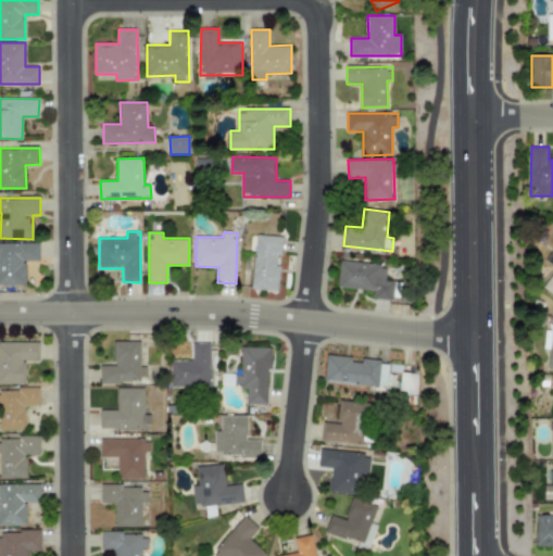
[(279,291),(283,236),(256,235),(253,289),(279,291)]
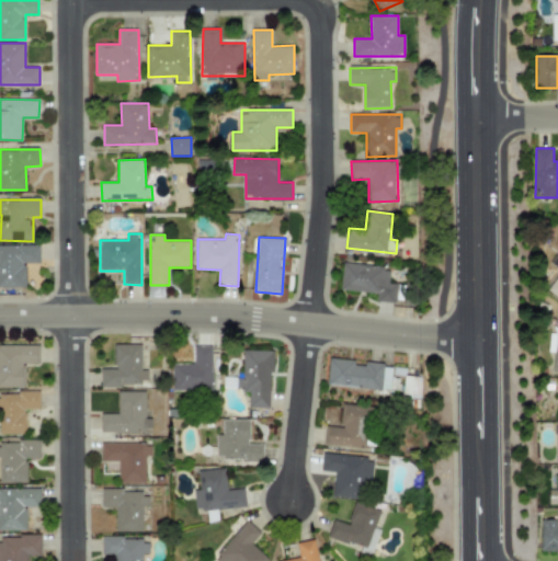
[(0,287),(27,287),(26,263),(41,263),(41,244),(0,244),(0,287)]
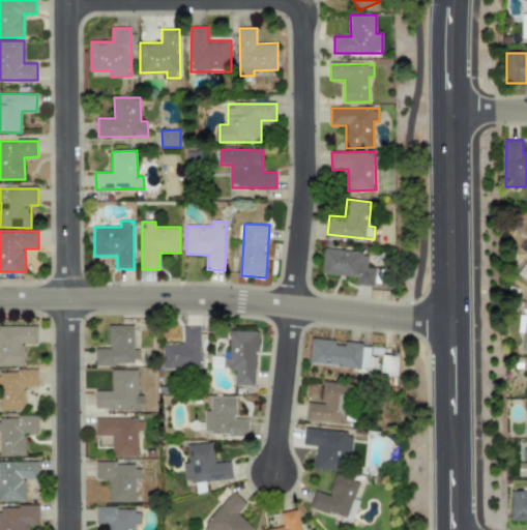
[(357,276),(356,285),(375,286),(376,268),(369,267),(369,252),(324,249),(323,274),(357,276)]
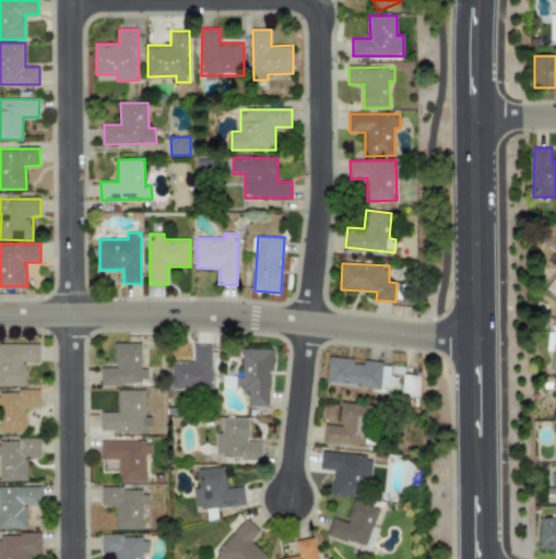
[(40,343),(0,343),(0,385),(26,385),(26,363),(40,361),(40,343)]
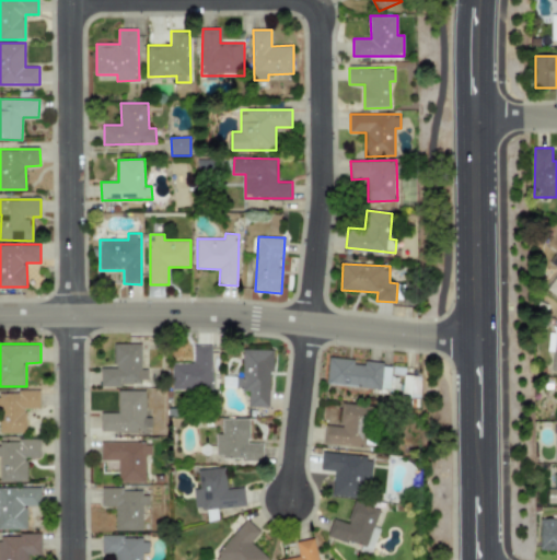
[(142,369),(142,343),(115,343),(116,368),(102,368),(102,386),(149,385),(149,369),(142,369)]
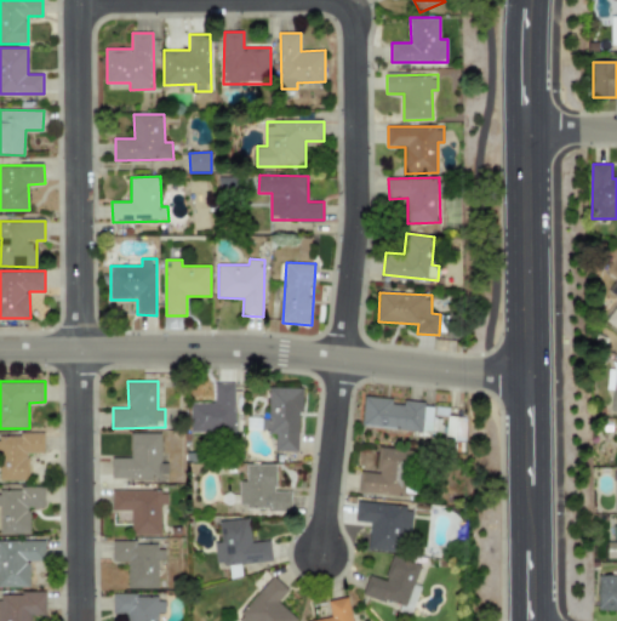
[(235,382),(216,383),(216,403),(192,403),(192,433),(236,432),(235,382)]
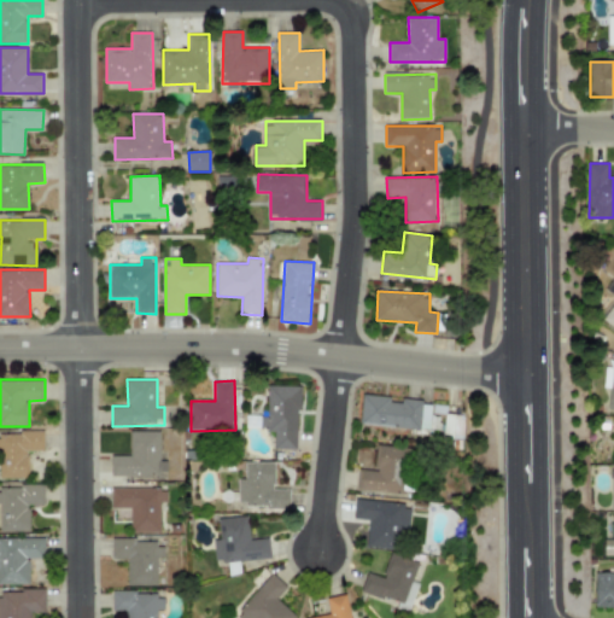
[(299,449),(300,386),(269,385),(268,415),(262,415),(262,430),(276,430),(275,448),(299,449)]
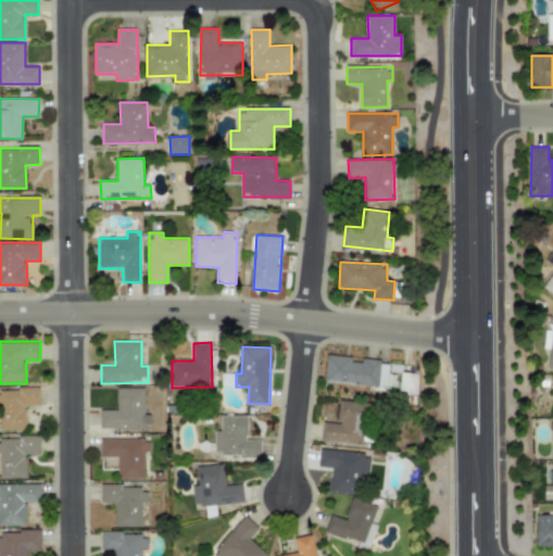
[(390,362),(327,356),(325,382),(388,388),(390,362)]
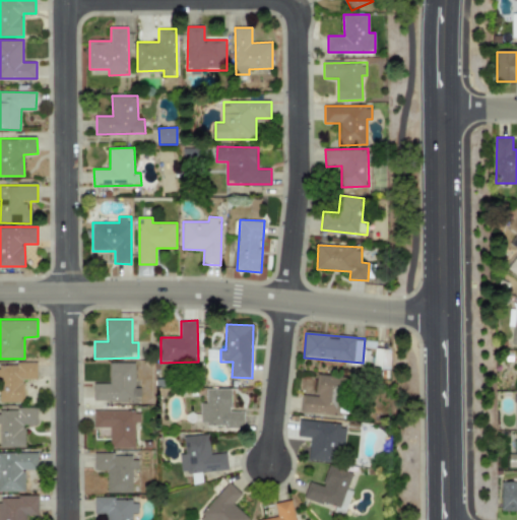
[(136,363),(111,363),(111,384),(94,383),(94,400),(140,400),(141,380),(136,380),(136,363)]
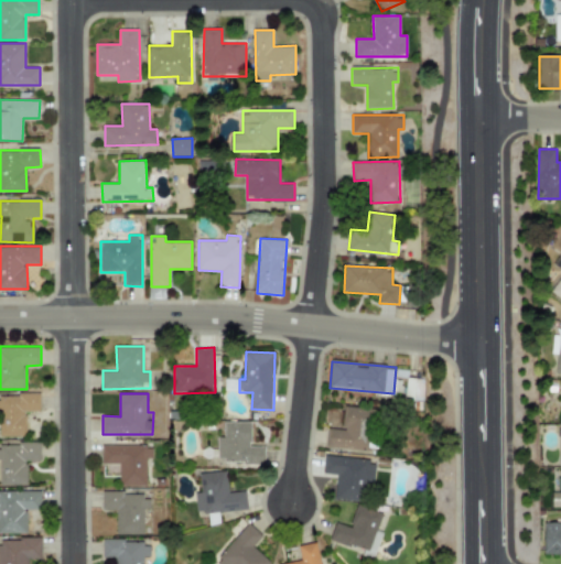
[(28,435),(27,412),(41,411),(41,394),(0,394),(0,413),(1,436),(28,435)]
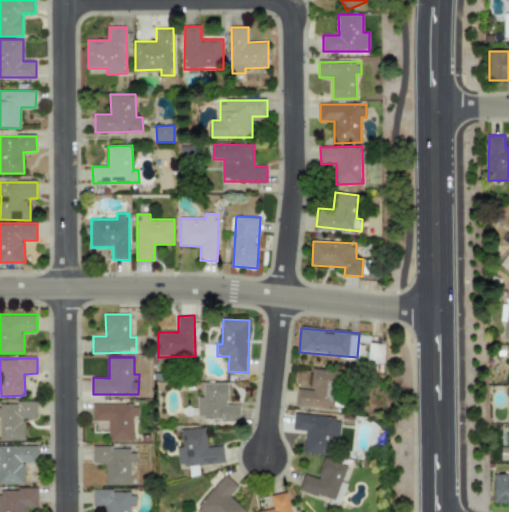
[(311,390),(298,388),(296,405),(335,410),(340,372),(314,368),(311,390)]
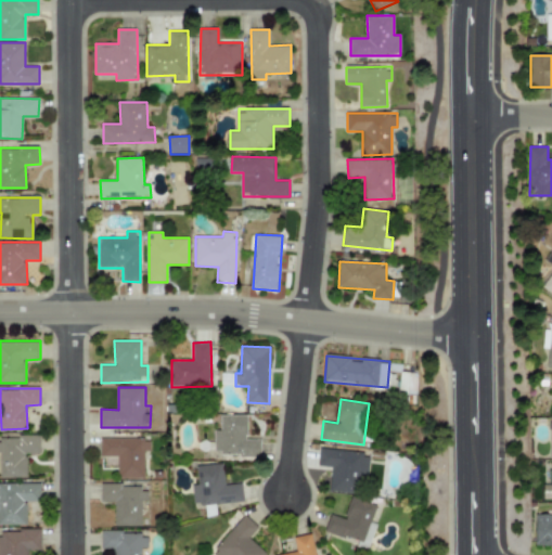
[(247,414),(221,415),(221,430),(215,430),(216,456),(261,455),(261,439),(248,439),(247,414)]
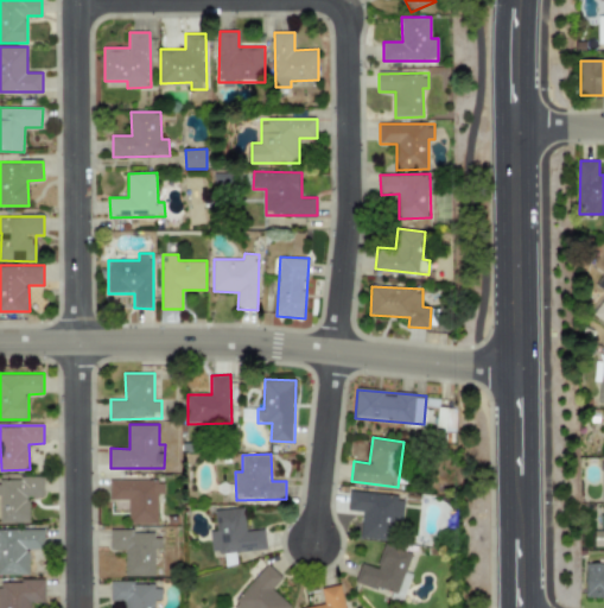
[(30,523),(30,496),(45,496),(45,479),(0,479),(0,495),(1,495),(1,524),(30,523)]
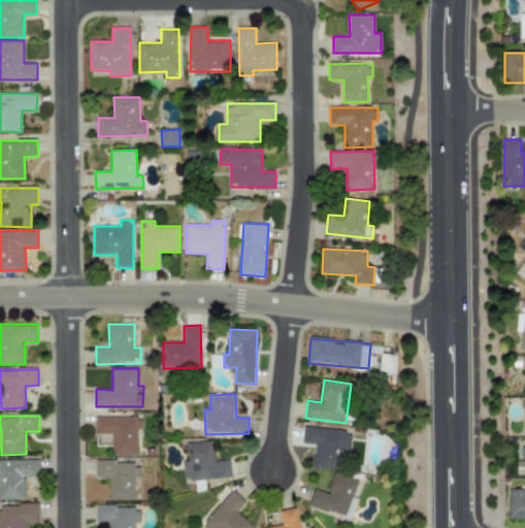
[(138,455),(138,429),(143,429),(143,417),(97,416),(97,434),(112,434),(112,455),(138,455)]
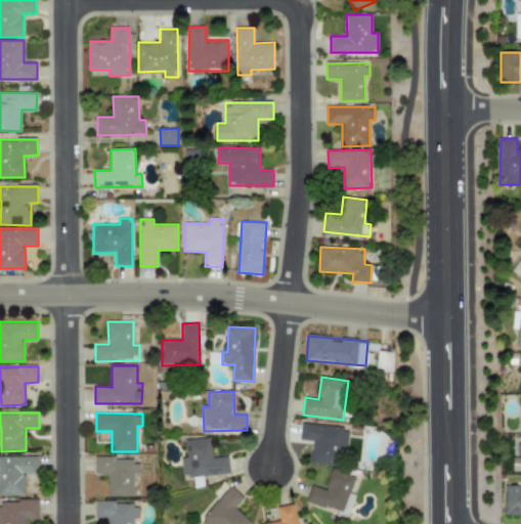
[(348,428),(303,423),(301,440),(314,441),(312,463),(344,467),(348,428)]
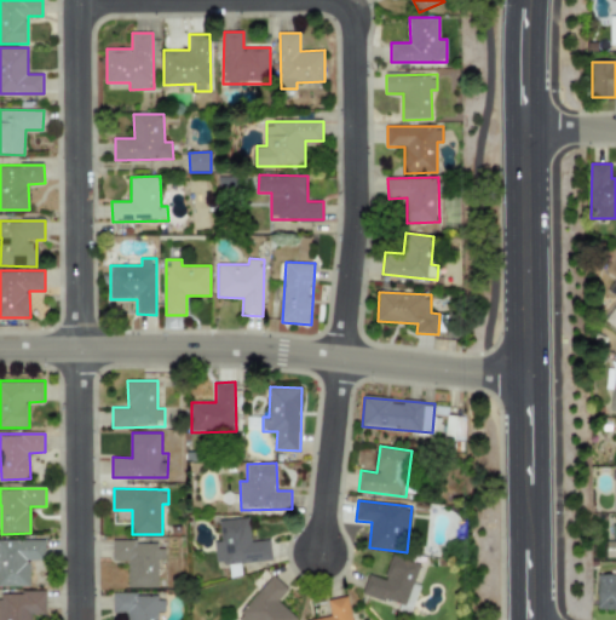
[(220,520),(222,541),(214,541),(217,564),(272,560),(271,539),(252,541),(249,517),(220,520)]
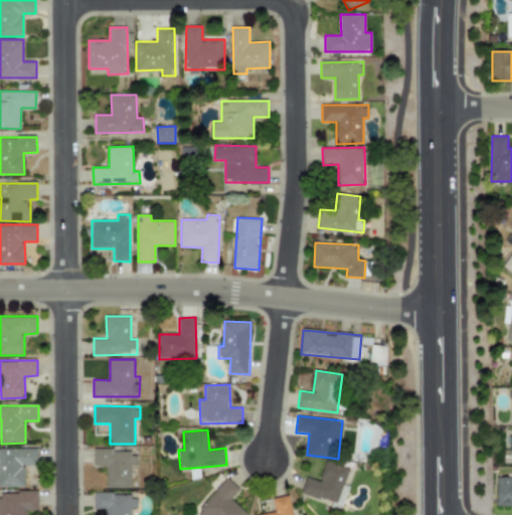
[(0,449),(0,487),(26,487),(25,466),(38,466),(37,448),(0,449)]
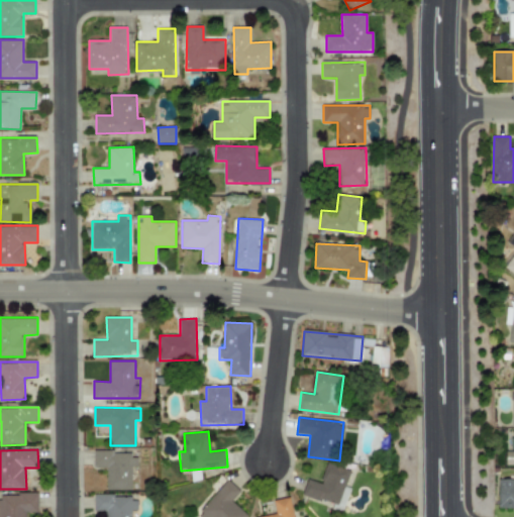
[(133,468),(138,468),(138,452),(95,452),(95,468),(107,468),(107,490),(132,490),(133,468)]
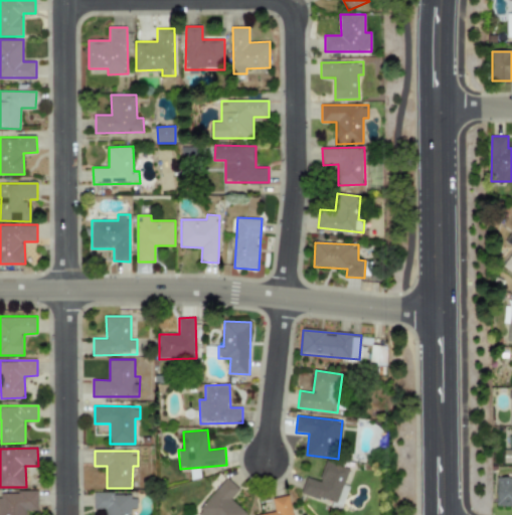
[(302,492),(338,504),(349,468),(327,461),(320,481),(308,477),(302,492)]
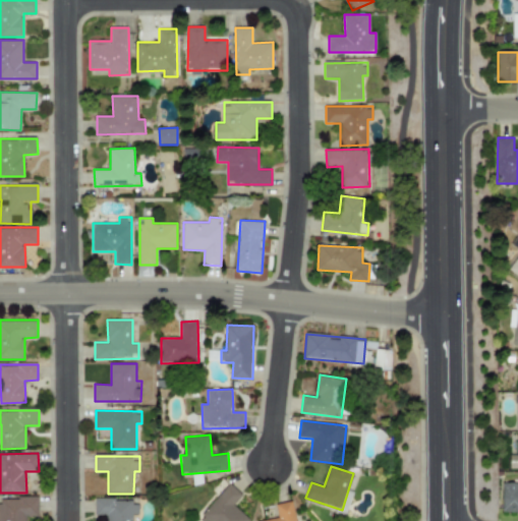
[(235,505),(243,495),(230,483),(199,520),(200,520),(249,520),(251,519),(235,505)]
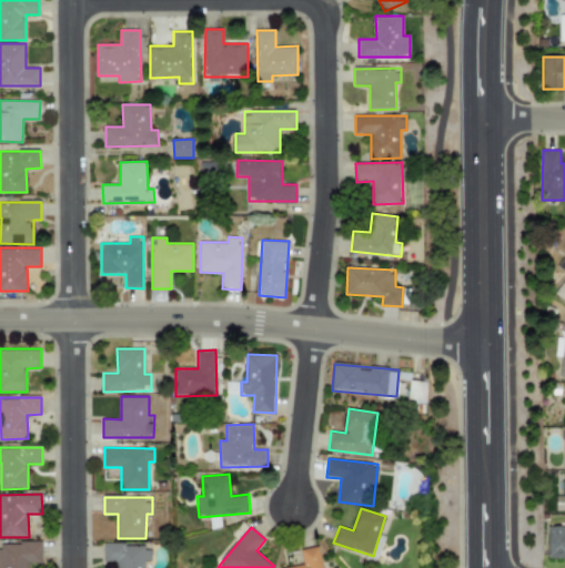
[(564,527),(548,528),(550,558),(564,557),(564,527)]
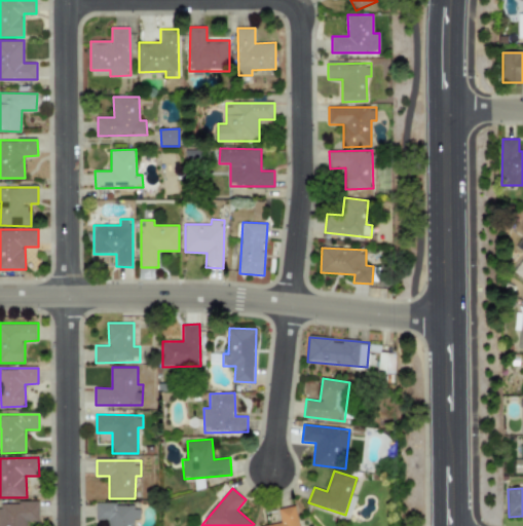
[(40,521),(39,502),(0,502),(0,525),(27,525),(27,521),(40,521)]
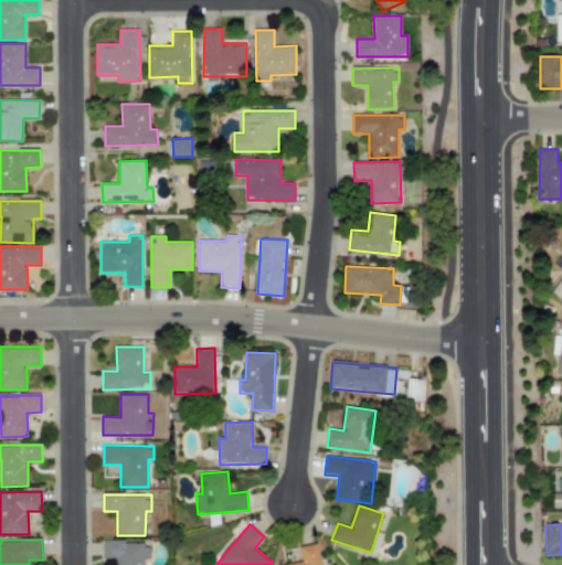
[(116,564),(145,564),(146,557),(151,557),(151,542),(104,542),(104,558),(116,558),(116,564)]
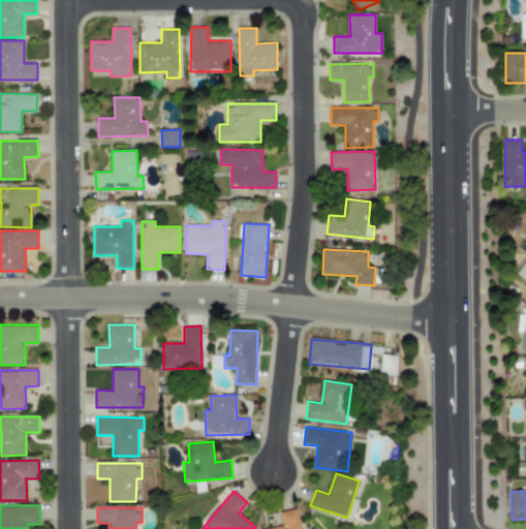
[(261,528),(301,528),(298,508),(280,511),(283,526),(261,528)]
